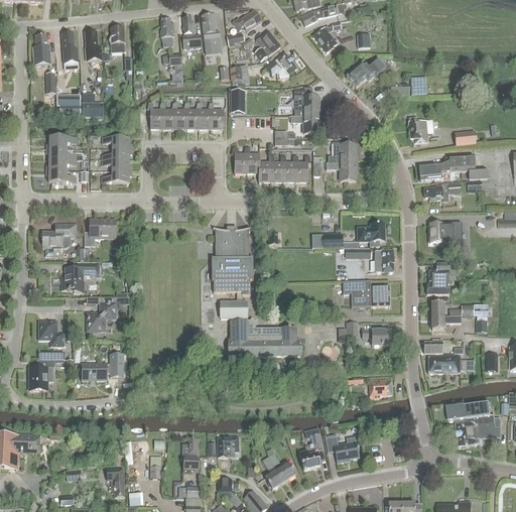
[(293,0),(295,9),(320,4),(319,0),(293,0)]
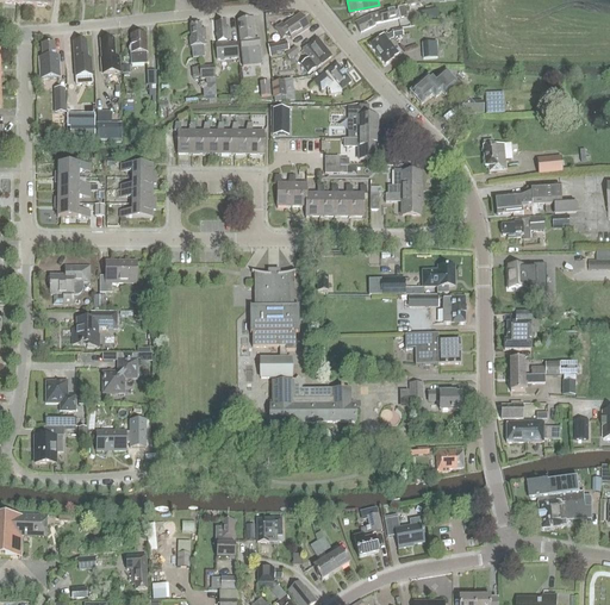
[(408,13),(404,2),(369,12),(356,19),(361,29),(380,20),(399,16),(408,13)]
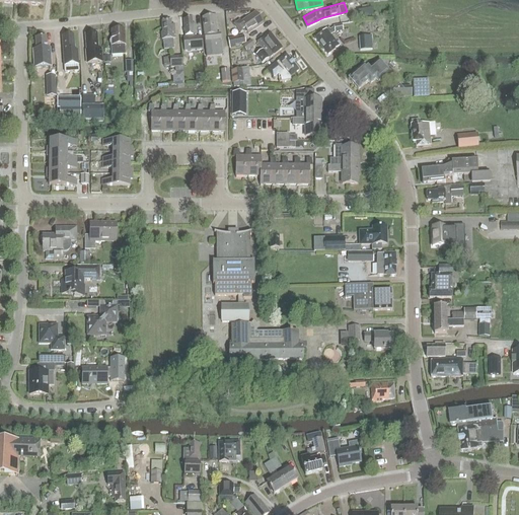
[(263,20),(255,10),(241,19),(240,18),(235,22),(240,30),(245,26),(248,30),(263,20)]
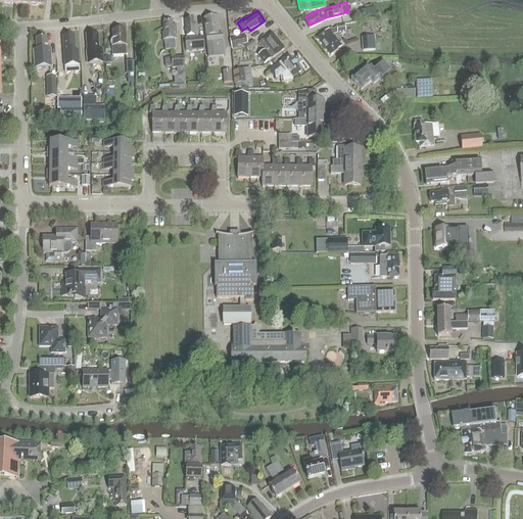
[(217,14),(204,15),(207,50),(221,49),(220,40),(223,39),(223,32),(219,33),(217,14)]
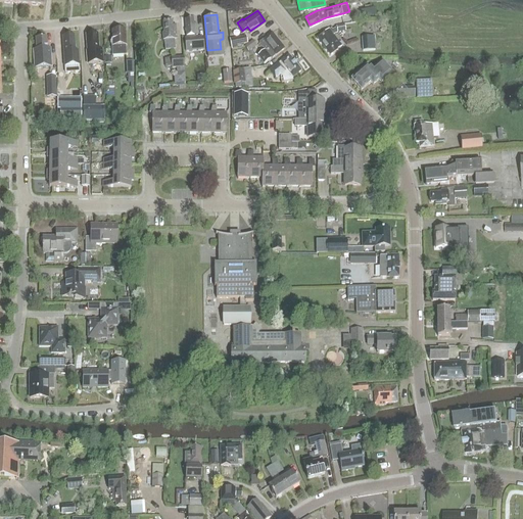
[(203,48),(202,35),(196,36),(195,34),(197,34),(196,21),(193,21),(193,16),(185,17),(186,34),(186,37),(184,37),(185,49),(203,48)]
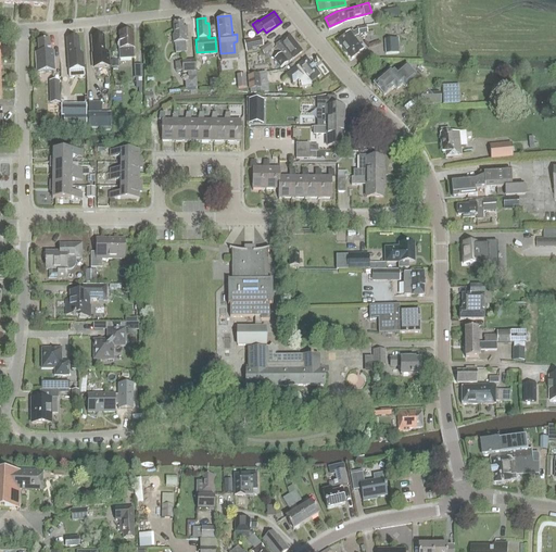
[(182,20),(173,21),(174,32),(172,32),(173,40),(174,40),(175,51),(186,50),(185,39),(187,39),(186,24),(182,24),(182,20)]
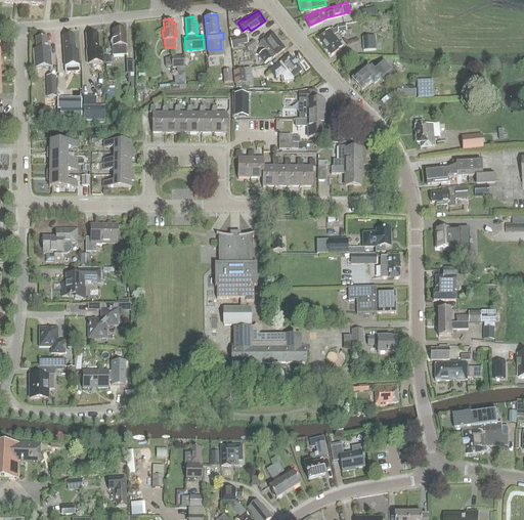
[(317,35),(324,44),(331,52),(344,43),(342,40),(341,41),(335,32),(338,30),(346,29),(345,22),(337,24),(337,25),(333,27),(333,26),(331,27),(330,27),(317,35)]
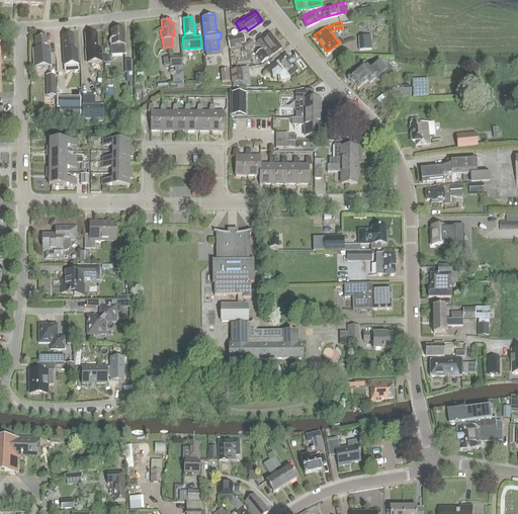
[(109,44),(112,44),(112,53),(124,52),(123,26),(110,27),(110,35),(108,36),(109,44)]
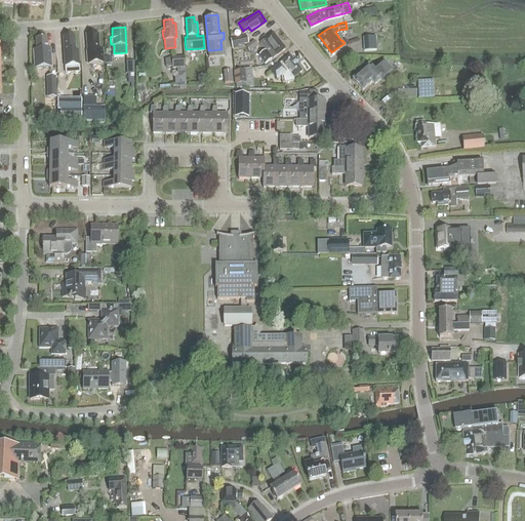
[(261,39),(267,46),(257,53),(265,62),(285,46),(273,31),(261,39)]
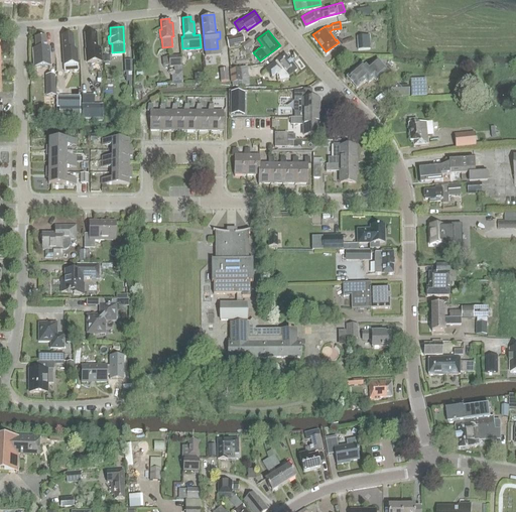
[(95,31),(86,31),(86,38),(85,38),(87,60),(101,59),(100,46),(97,46),(97,38),(96,38),(95,31)]
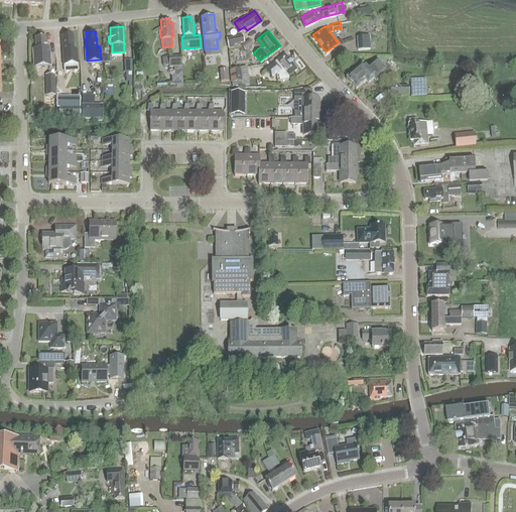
[(244,39),(243,31),(226,35),(229,45),(235,44),(234,41),(244,39)]
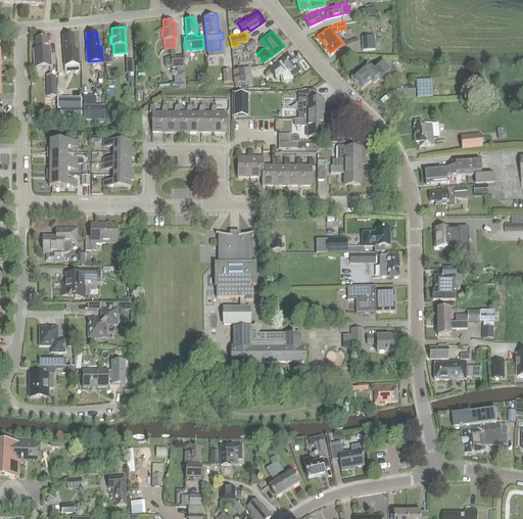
[(375,47),(375,33),(362,34),(362,47),(375,47)]
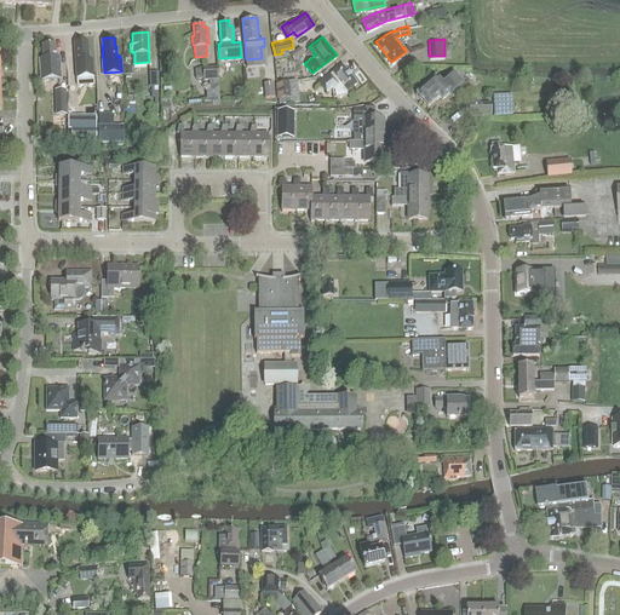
[(87,50),(87,40),(75,41),(75,49),(75,61),(76,76),(93,75),(92,59),(89,59),(89,50),(87,50)]
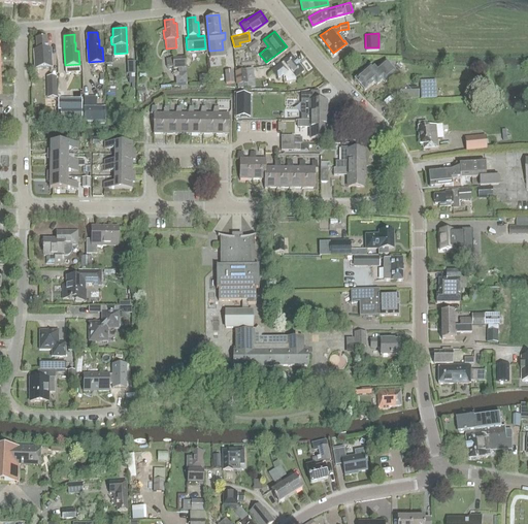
[(47,51),(46,35),(35,36),(36,52),(33,52),(34,66),(52,65),(51,51),(47,51)]
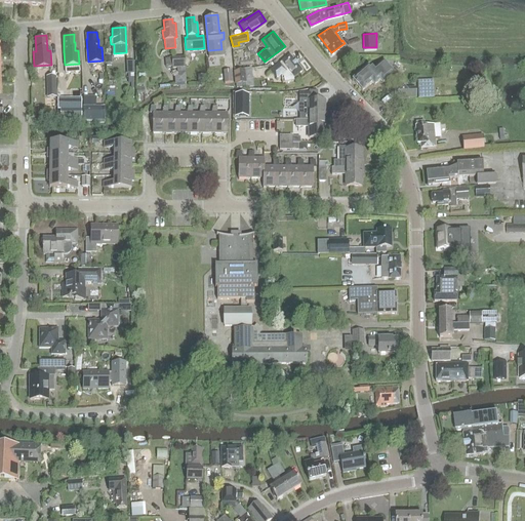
[(246,44),(249,49),(258,43),(254,38),(246,44)]
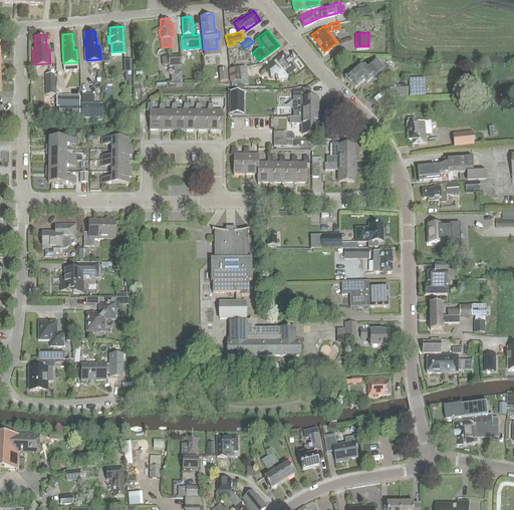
[(284,51),(264,66),(268,72),(275,71),(276,78),(288,76),(287,73),(296,66),(284,51)]
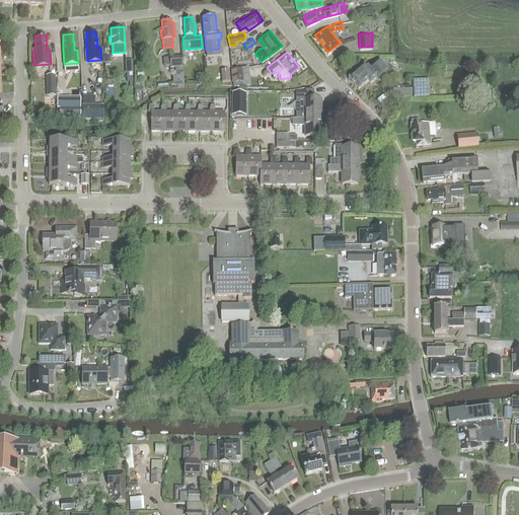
[(181,81),(179,54),(168,55),(168,65),(174,65),(174,71),(170,71),(171,81),(181,81)]
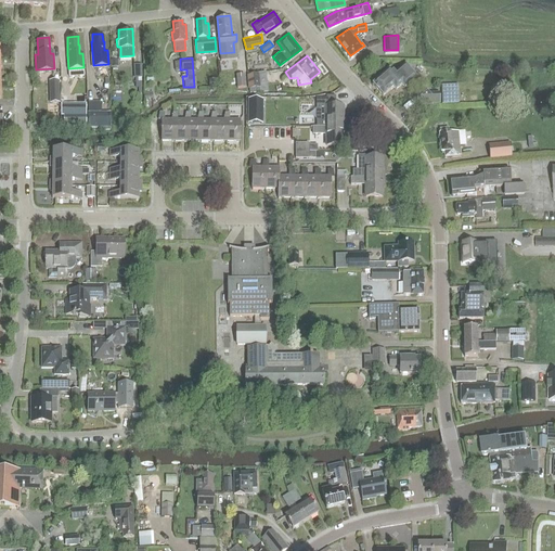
[(390,67),(373,81),(384,93),(394,85),(397,88),(403,82),(405,86),(417,76),(407,63),(396,73),(390,67)]
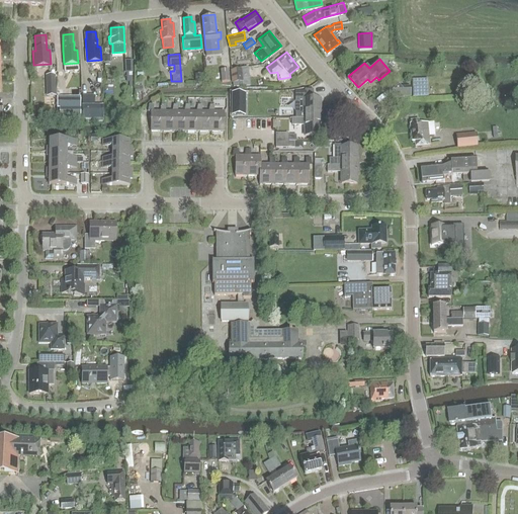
[(233,84),(243,83),(241,65),(231,66),(232,80),(233,80),(233,84)]
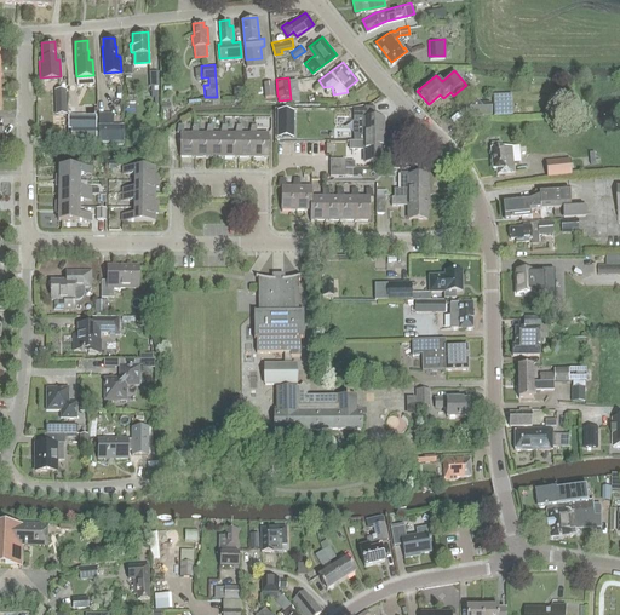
[(275,93),(274,79),(264,80),(265,95),(275,93)]
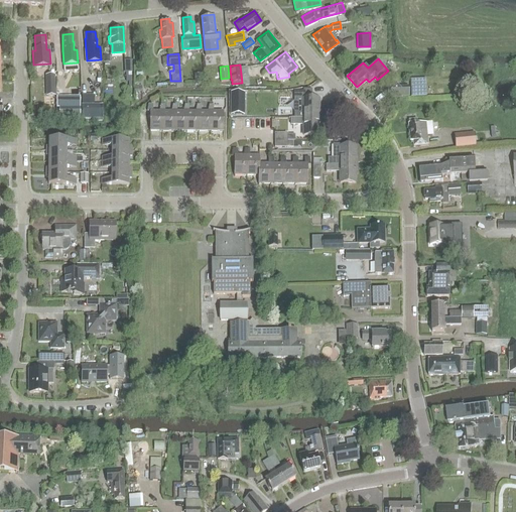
[(54,72),(45,72),(46,87),(55,87),(54,72)]
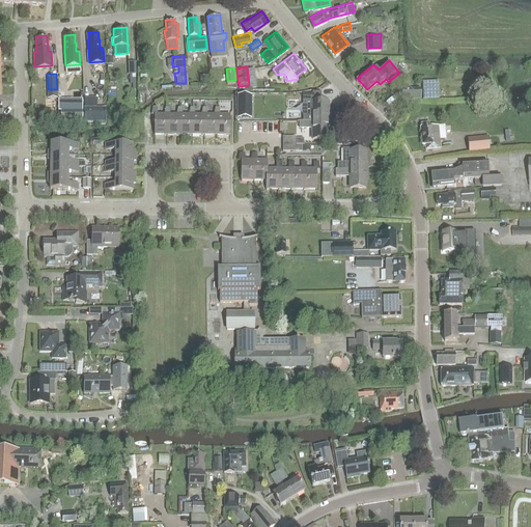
[(438,78),(423,79),(423,87),(423,95),(439,95),(438,86),(438,78)]
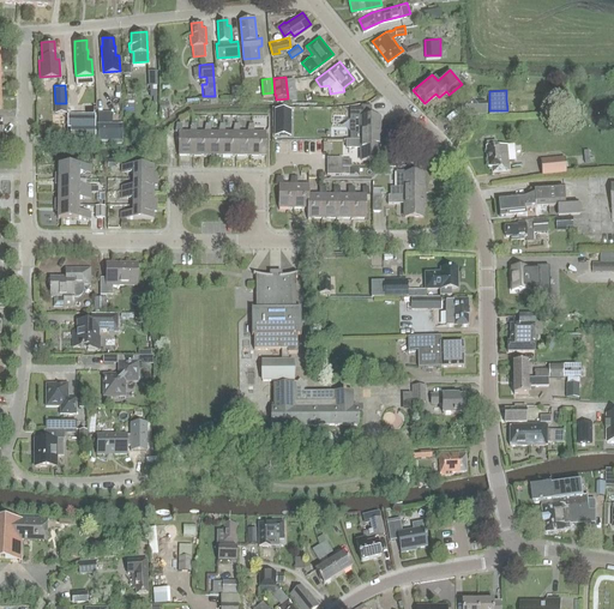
[(473,98),(467,94),(455,104),(465,115),(469,112),(487,112),(486,98),(473,98)]
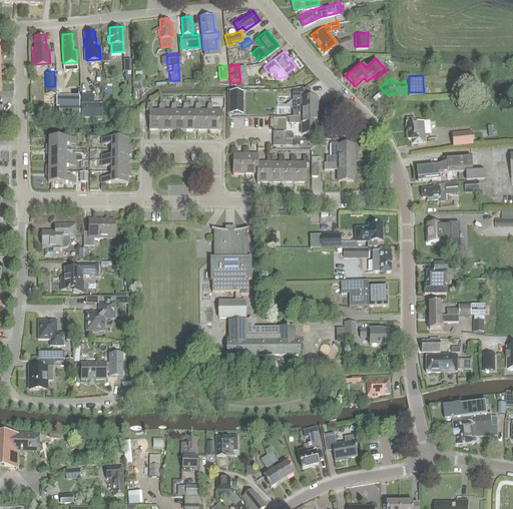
[(242,89),(230,89),(230,111),(242,111),(242,89)]
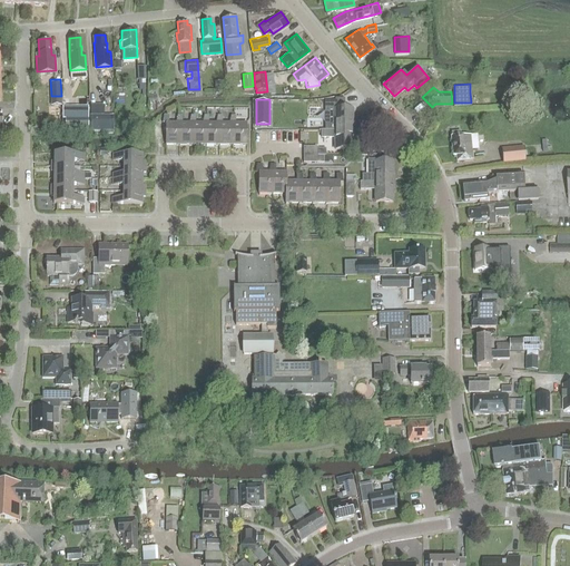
[(326,123),(326,127),(352,127),(352,108),(335,108),(335,123),(326,123)]
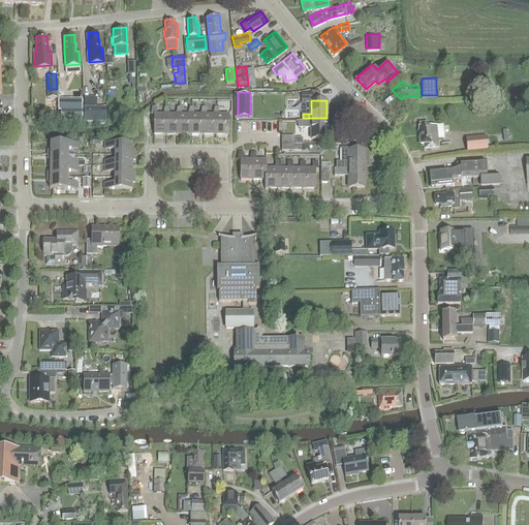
[(104,104),(84,104),(84,118),(104,118),(104,104)]
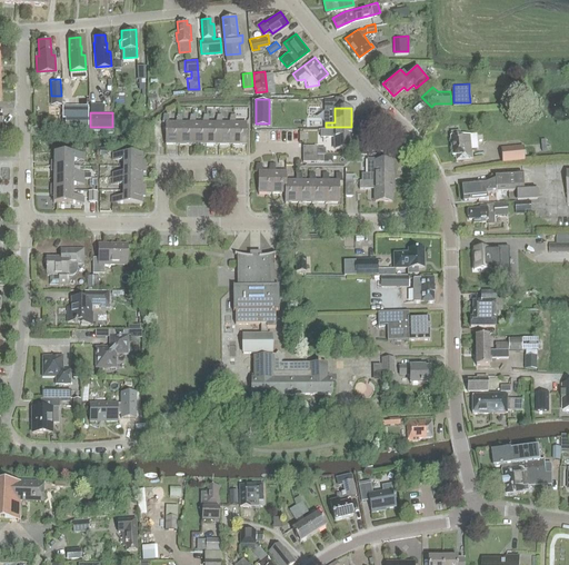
[(166,142),(179,142),(179,121),(176,121),(168,121),(168,114),(163,114),(161,121),(166,121),(166,142)]
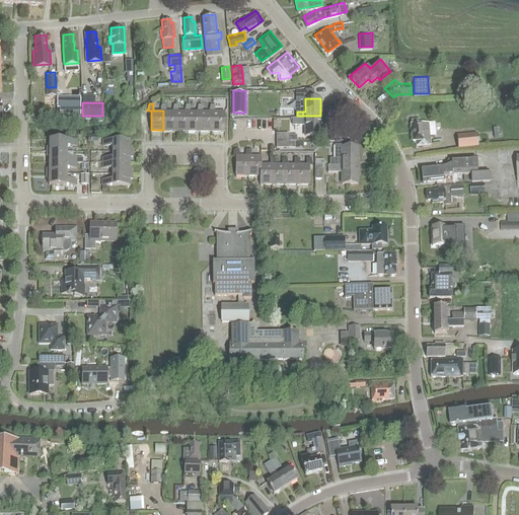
[(163,130),(175,129),(175,111),(171,111),(165,111),(165,103),(161,103),(160,111),(163,111),(163,130)]
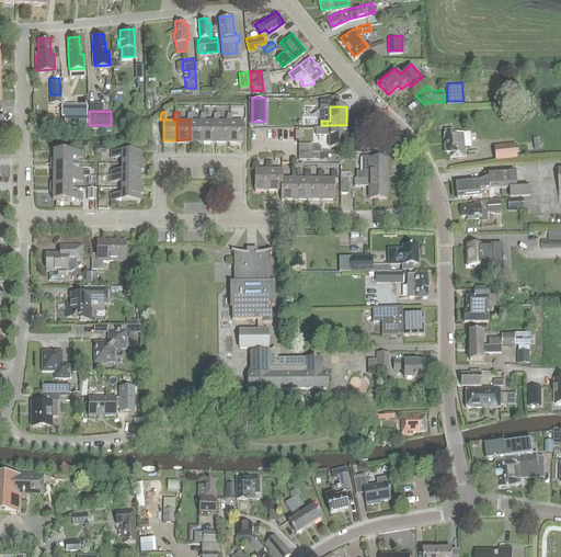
[(190,120),(190,139),(203,139),(203,120),(199,120),(192,120),(192,112),(187,112),(185,120),(190,120)]
